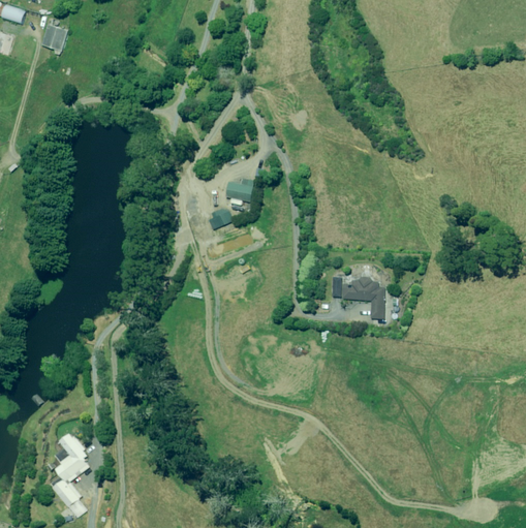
[(5,4),(1,17),(21,24),(25,10),(5,4)]
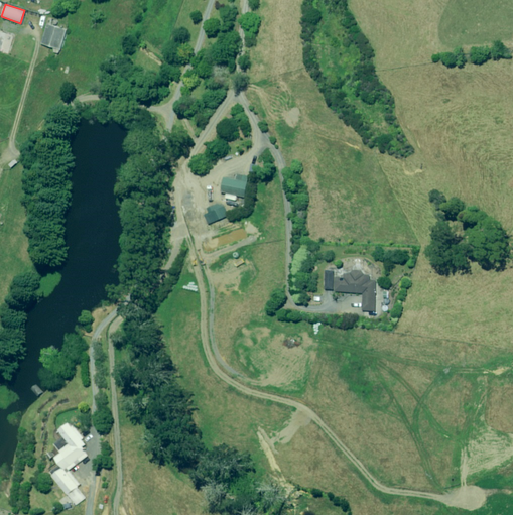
[(40,42),(52,45),(51,50),(58,52),(59,51),(66,28),(47,23),(47,25),(45,24),(40,42)]
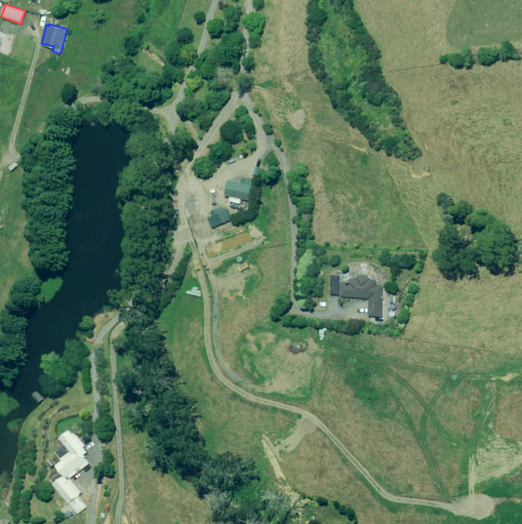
[(223,194),(247,199),(251,178),(239,176),(238,182),(226,179),(223,194)]
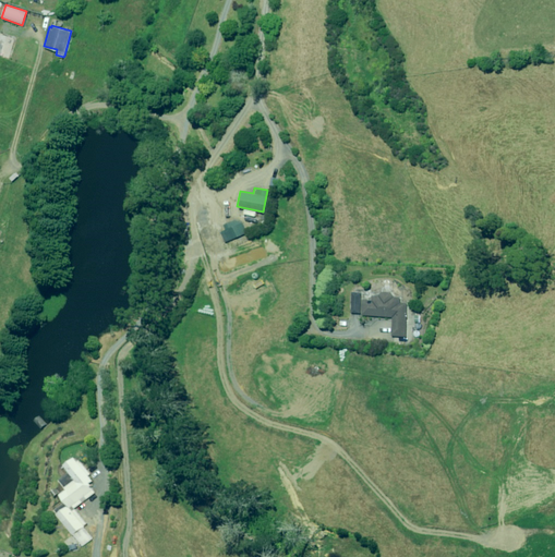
[(234,221),(233,219),(222,225),(224,229),(219,231),(224,241),(244,232),(240,221),(238,222),(237,220),(234,221)]
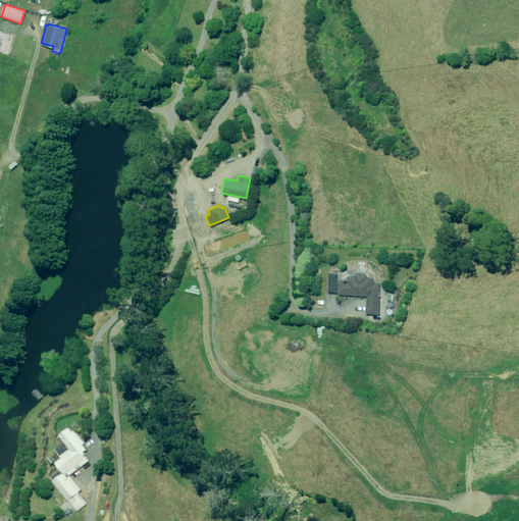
[(366,276),(366,273),(356,273),(356,275),(347,275),(347,280),(340,280),(339,294),(365,296),(364,313),(376,314),(378,282),(372,281),(372,277),(366,276)]
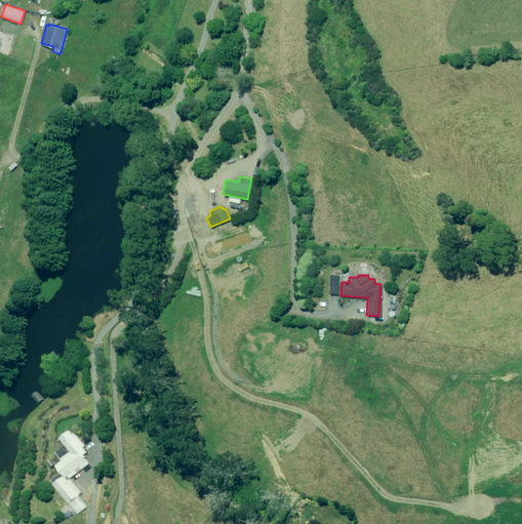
[(34,402),(40,398),(34,391),(28,395),(34,402)]
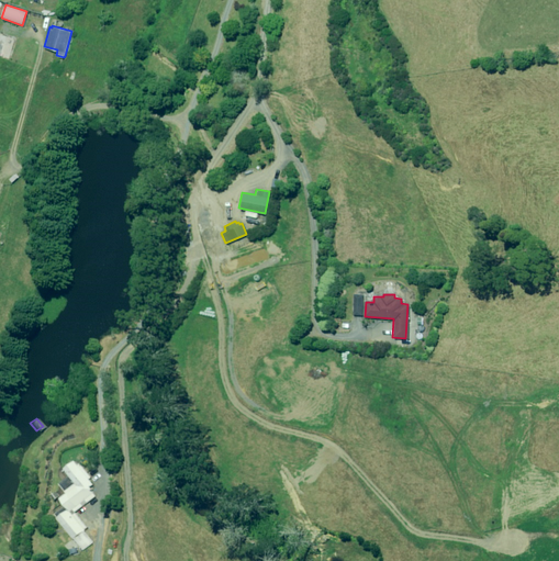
[(73,511),(93,495),(90,490),(91,489),(89,486),(91,483),(88,479),(90,477),(79,462),(77,464),(74,460),(64,468),(74,482),(64,491),(65,493),(58,497),(67,508),(56,518),(80,549),(90,541),(80,529),(85,526),(73,511)]
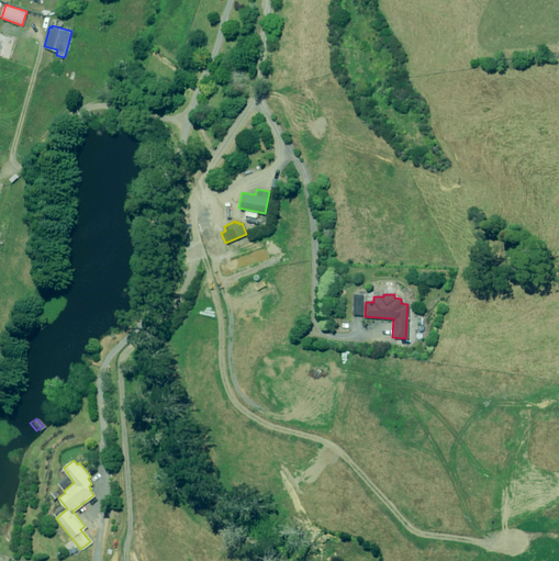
All buildings are outlined.
